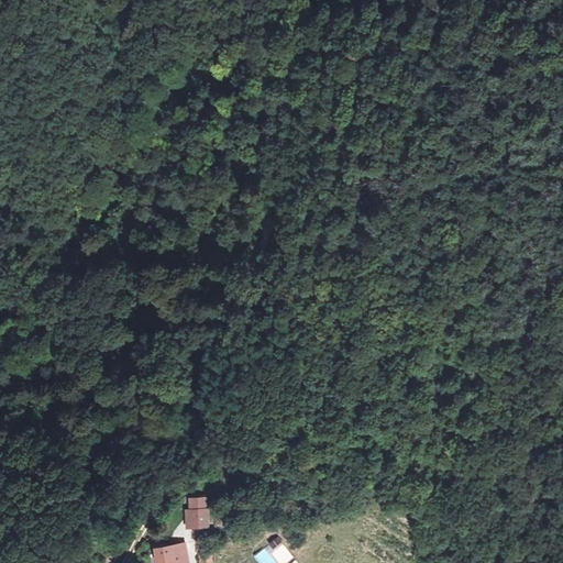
[(265,273),(258,269),(255,277),(262,280),(265,273)]
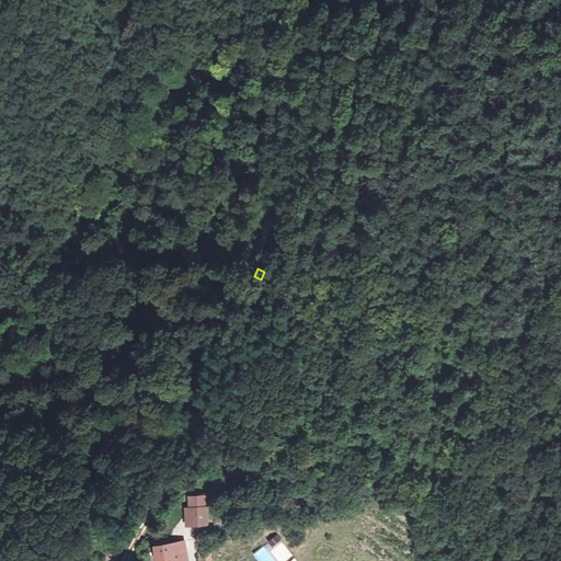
[(192,497),(205,497),(203,483),(191,485),(192,497)]
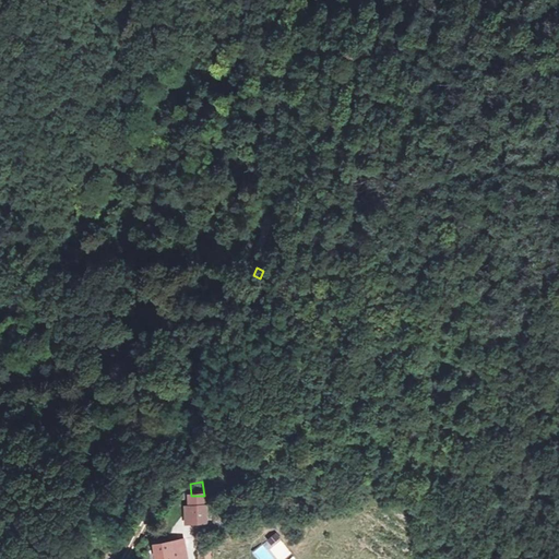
[(191,496),(179,497),(181,523),(206,524),(204,496),(191,496)]
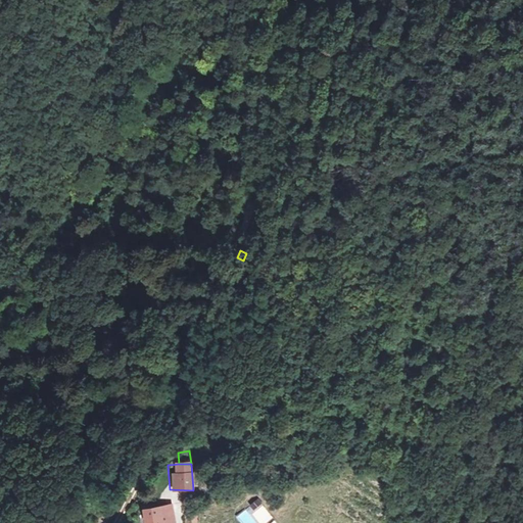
[(241,522),(267,522),(273,518),(260,503),(252,509),(249,505),(235,515),(241,522)]
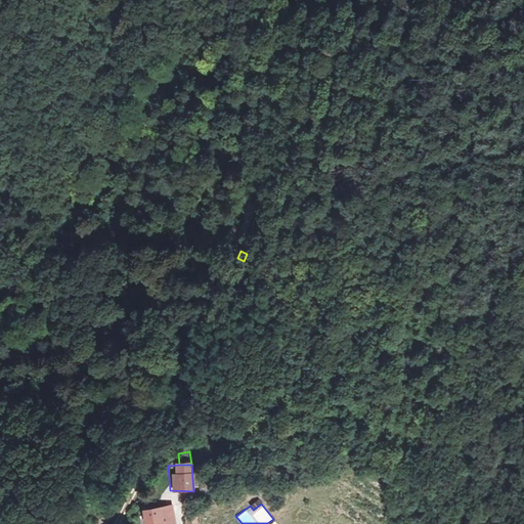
[(174,523),(172,505),(143,508),(144,523),(174,523)]
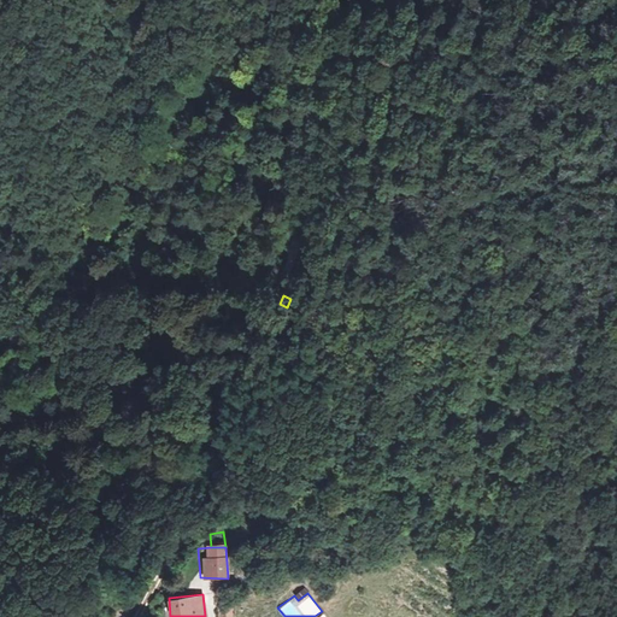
All buildings are outlined.
